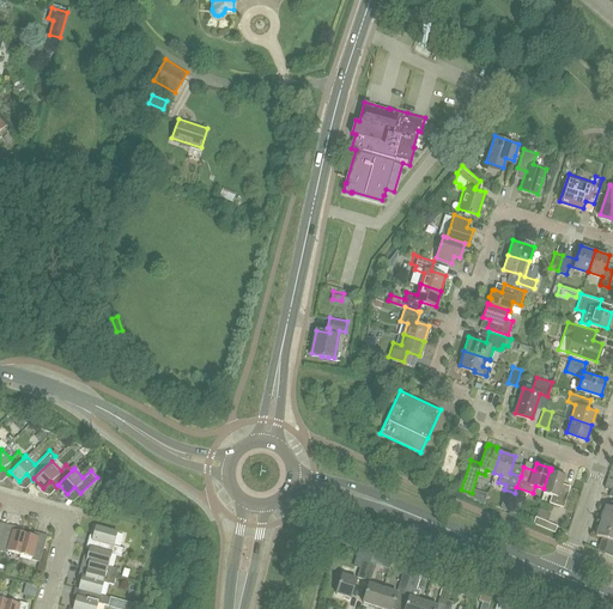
[(564,474),(551,470),(550,469),(544,488),(542,491),(552,493),(550,500),(564,505),(570,485),(562,482),(564,474)]
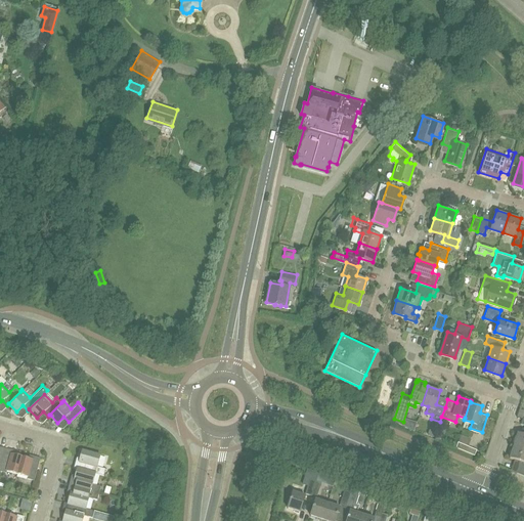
[(514,443),(523,446),(523,433),(518,431),(514,443)]
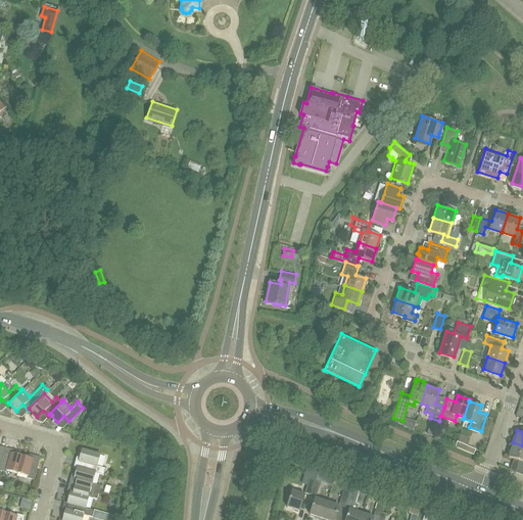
[(457,439),(455,445),(473,453),(476,447),(457,439)]
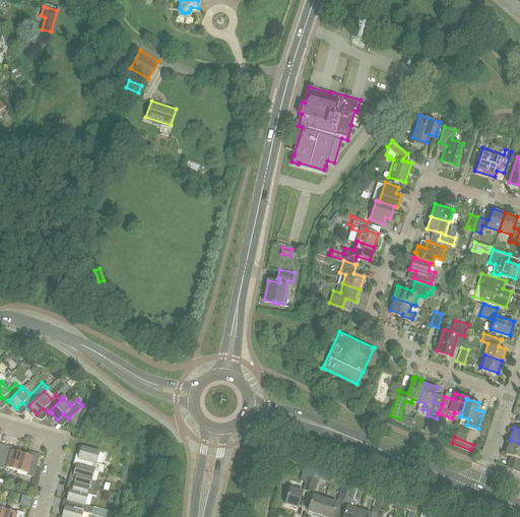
[(519,443),(510,440),(506,453),(516,456),(513,467),(519,470),(519,443)]
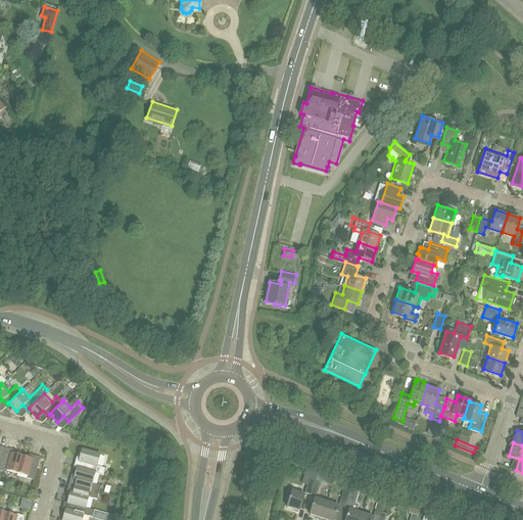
[(16,471),(20,454),(14,452),(15,448),(4,445),(0,462),(0,468),(5,470),(6,468),(16,471)]
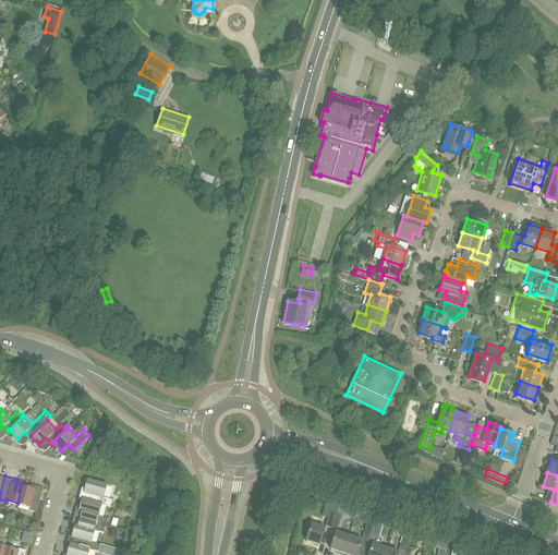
[(101,502),(110,505),(112,497),(104,495),(107,483),(87,478),(84,490),(81,489),(79,496),(82,497),(82,496),(101,502)]
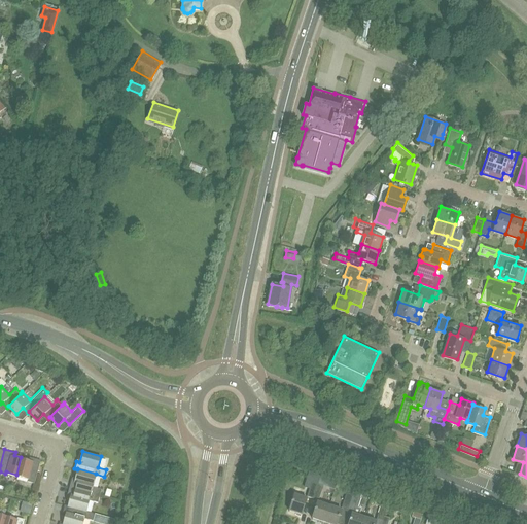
[(21,457),(16,475),(27,478),(26,479),(33,481),(39,458),(29,455),(28,459),(21,457)]
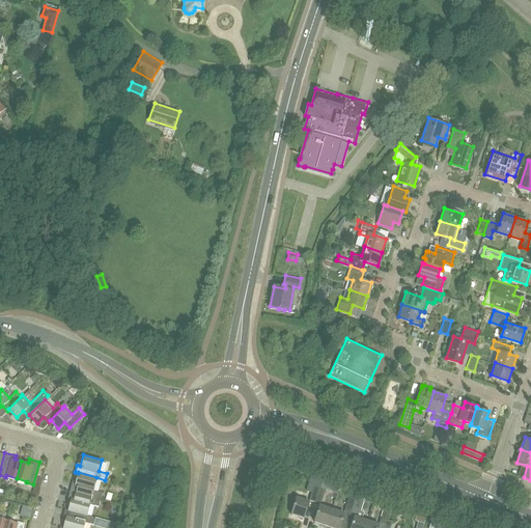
[(93,489),(96,477),(78,472),(78,473),(76,483),(72,482),(70,490),(101,498),(102,491),(93,489)]
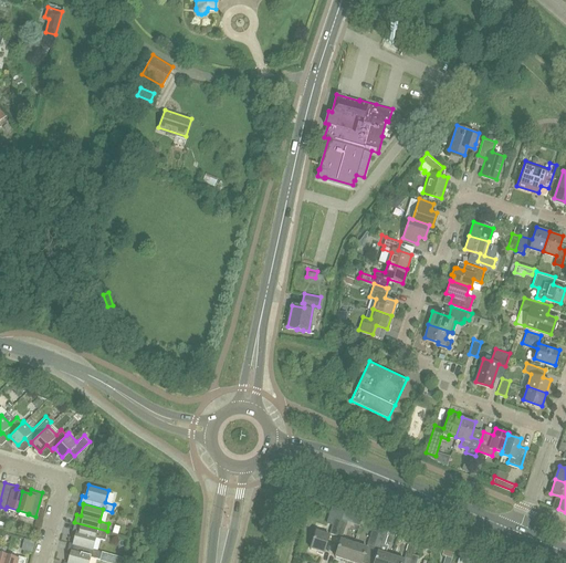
[(336,533),(341,518),(334,515),(329,531),(336,533)]
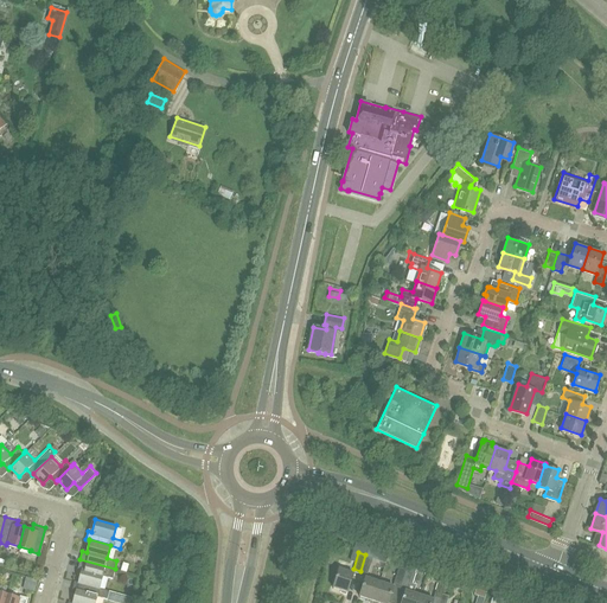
[(365,555),(360,571),(366,573),(372,557),(365,555)]
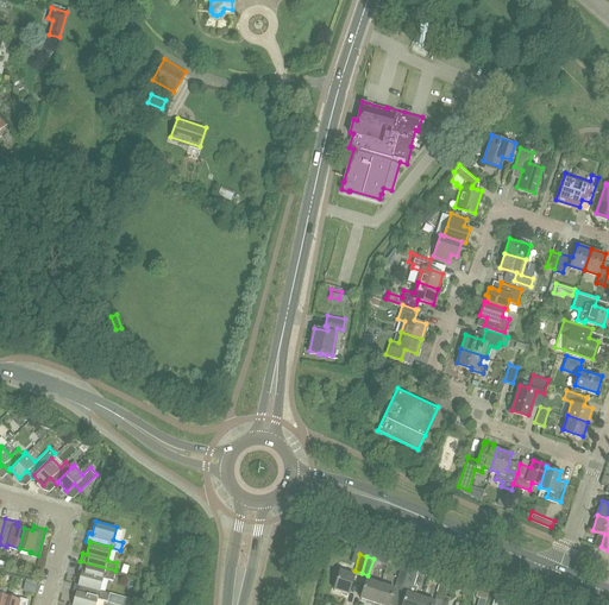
[(113,578),(115,571),(80,561),(77,568),(82,569),(79,583),(100,588),(104,575),(113,578)]
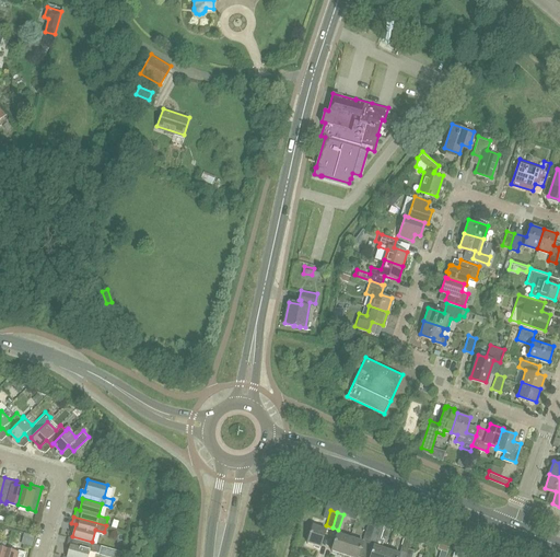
[(383,556),(387,548),(381,546),(383,540),(382,537),(381,536),(384,526),(383,526),(384,522),(375,519),(374,524),(369,540),(374,542),(369,556),(383,556)]
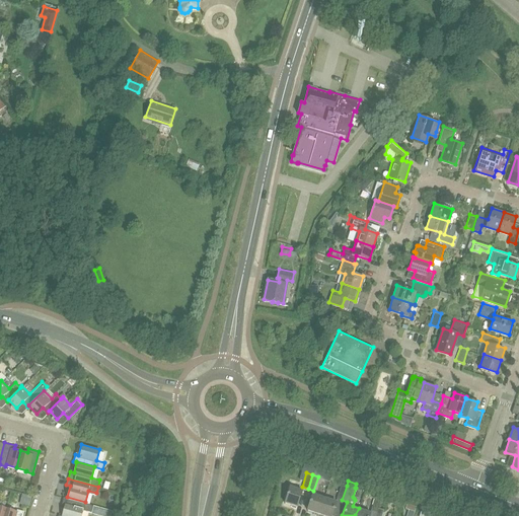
[(342,500),(347,486),(341,484),(337,498),(342,500)]
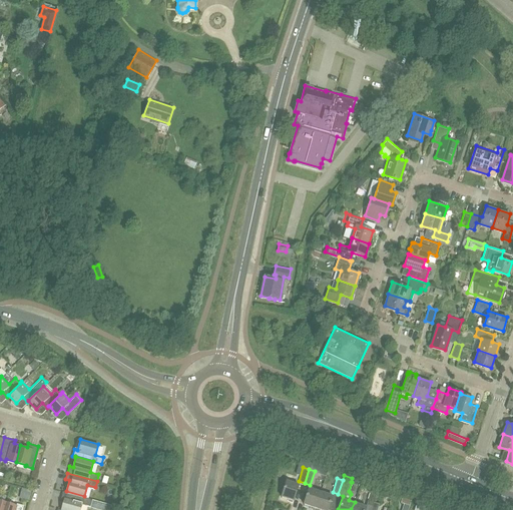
[(287,479),(281,495),(294,499),(299,483),(287,479)]
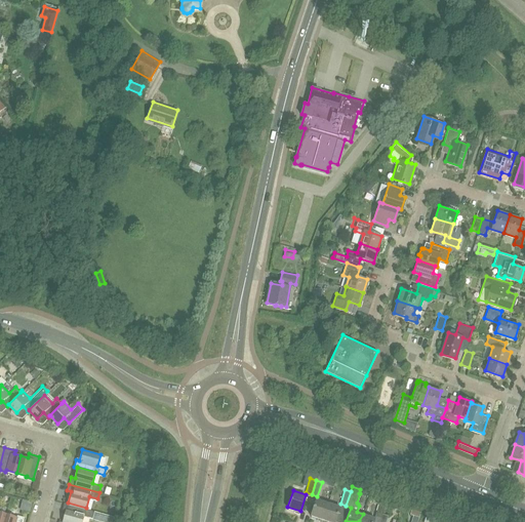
[(25,498),(23,508),(30,510),(33,500),(25,498)]
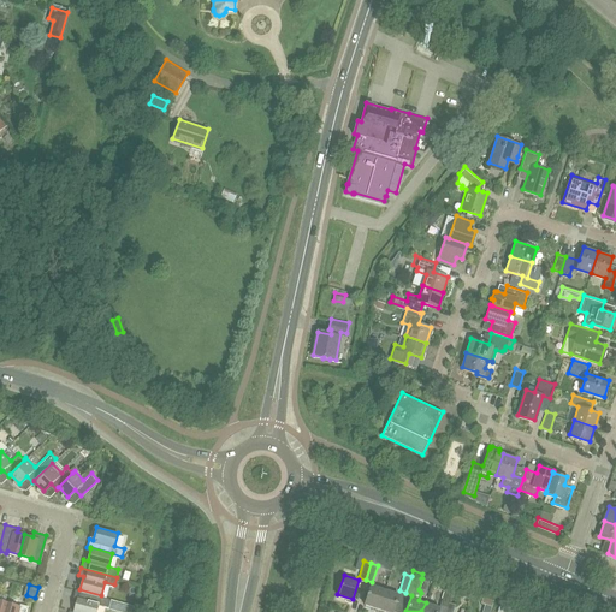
[(379,607),(385,589),(371,584),(365,604),(379,607)]
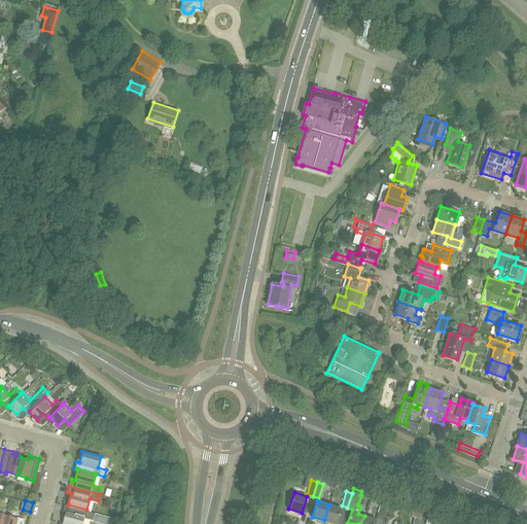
[(383,514),(384,514),(387,504),(381,502),(376,517),(382,519),(383,514)]
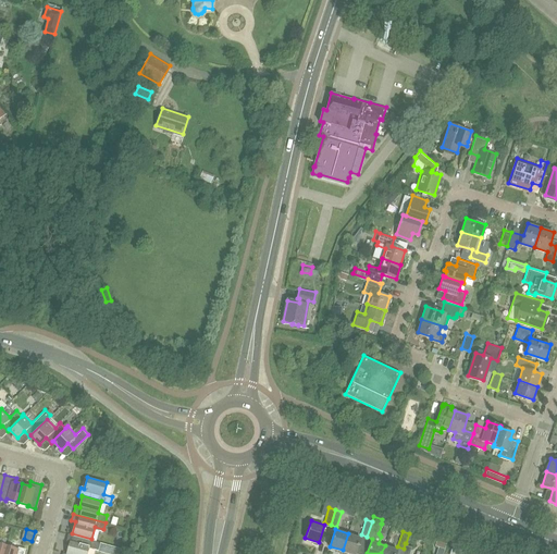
[(72,533),(67,532),(66,540),(70,541),(66,552),(66,553),(72,553),(86,553),(89,546),(98,549),(100,541),(91,539),(72,533)]
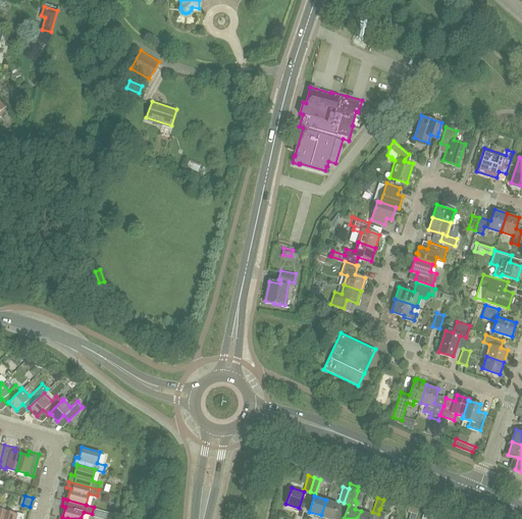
[(326,500),(321,515),(331,518),(332,518),(338,503),(326,500)]
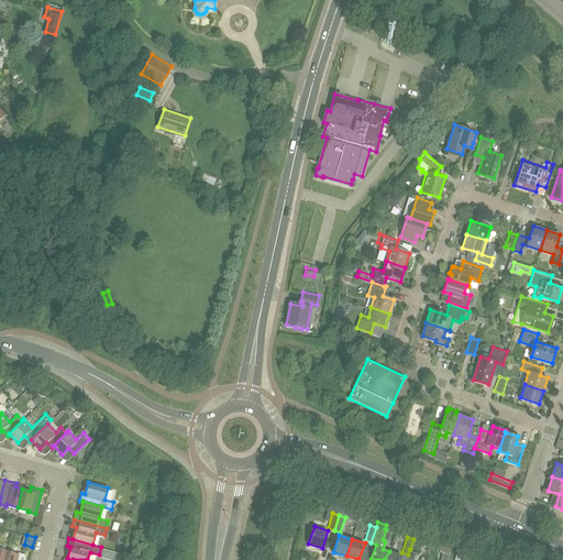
[(450,555),(451,548),(441,545),(439,550),(450,555)]
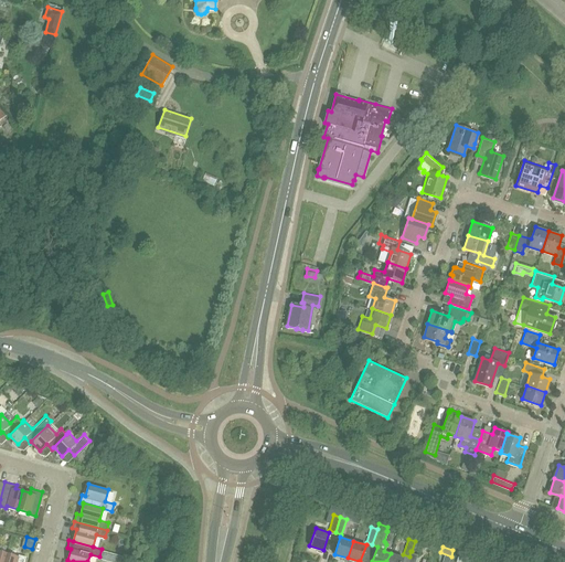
[(121,554),(102,549),(99,557),(119,561),(120,561),(123,554),(121,554)]
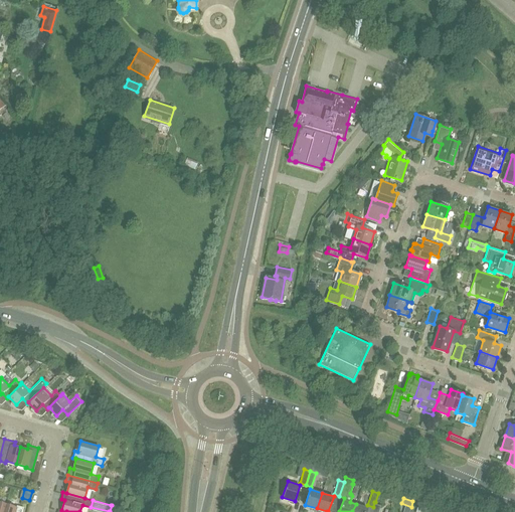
[(377,511),(380,504),(375,502),(374,502),(373,507),(371,511),(377,511)]
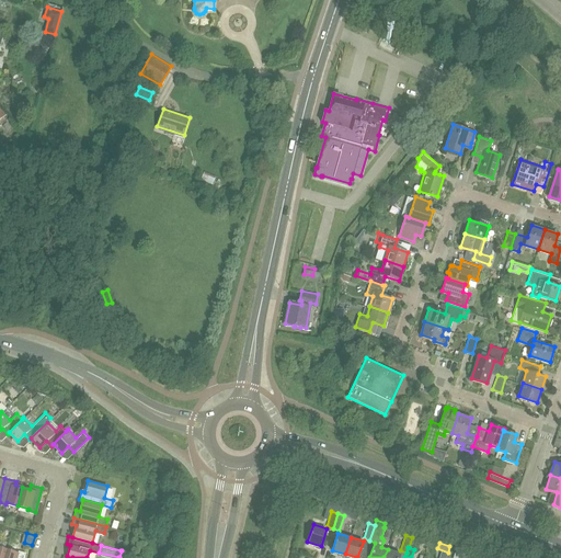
[(7,548),(3,557),(23,557),(26,551),(19,549),(18,551),(7,548)]
